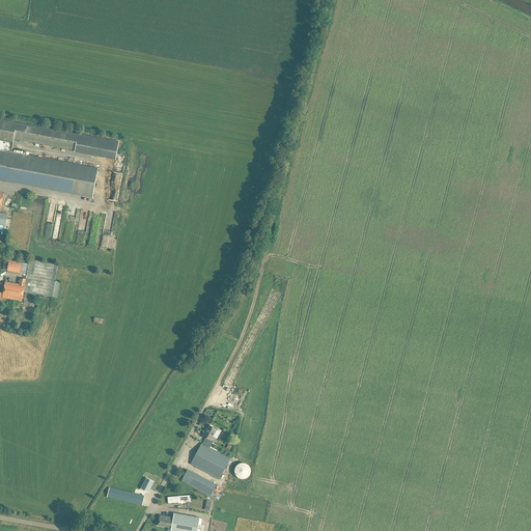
[(0,150),(11,152),(14,143),(15,139),(116,158),(119,142),(0,119),(0,150)]
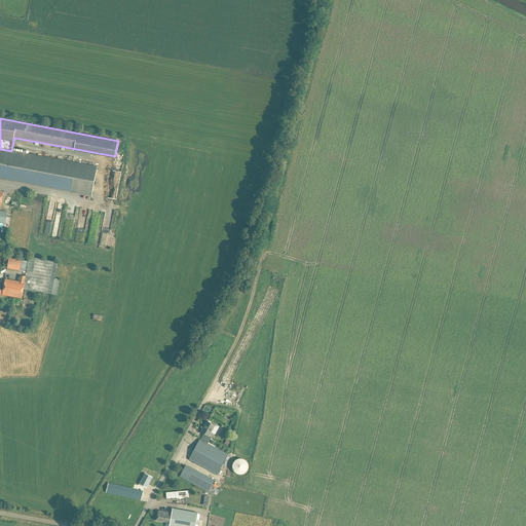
[(0,178),(91,195),(98,167),(11,151),(0,149),(0,178)]
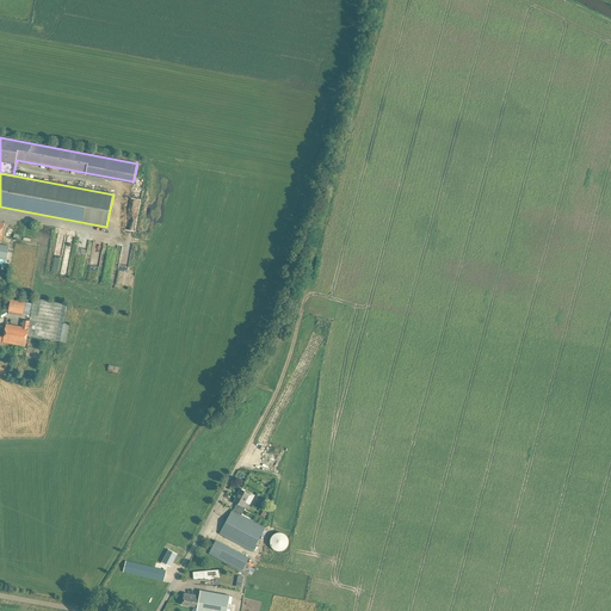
[(34,298),(30,321),(29,328),(30,328),(28,337),(60,343),(67,304),(34,298)]
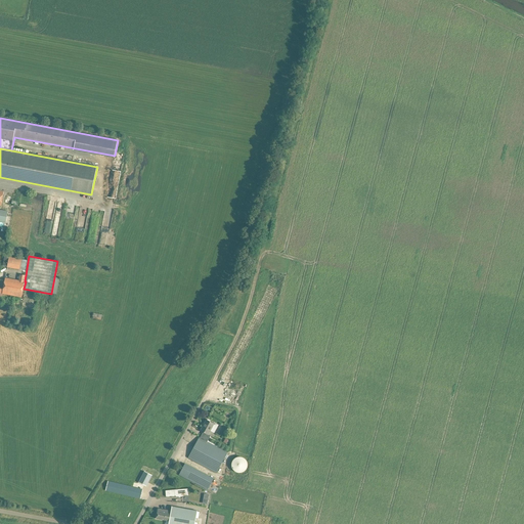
[(9,257),(8,262),(7,267),(19,269),(22,259),(9,257)]
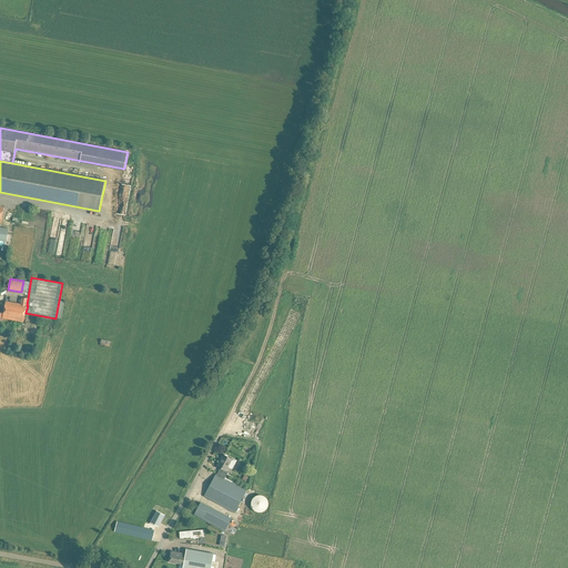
[(4,313),(3,318),(24,323),(26,313),(28,305),(27,305),(28,298),(22,297),(21,304),(6,302),(3,312),(4,313)]
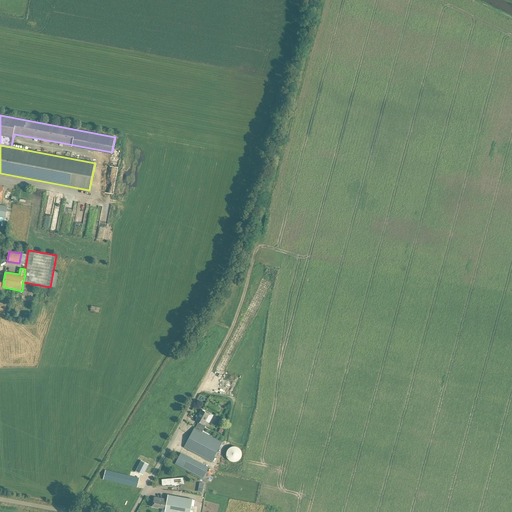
[(196,421),(198,422),(204,424),(206,421),(209,423),(213,415),(209,413),(208,414),(205,412),(206,411),(203,410),(202,411),(202,410),(196,421)]
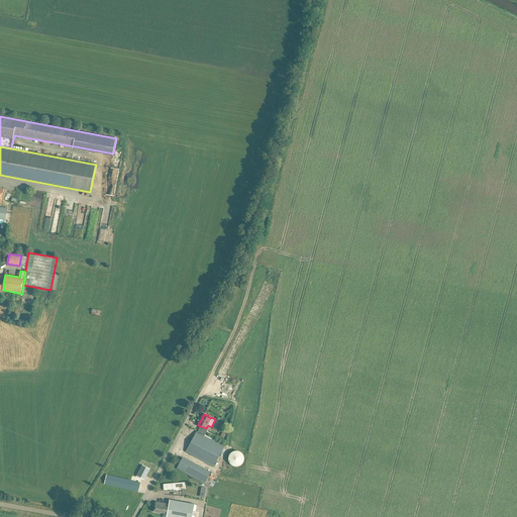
[(206,428),(200,426),(198,431),(197,431),(186,451),(214,467),(224,447),(205,436),(209,429),(206,428)]
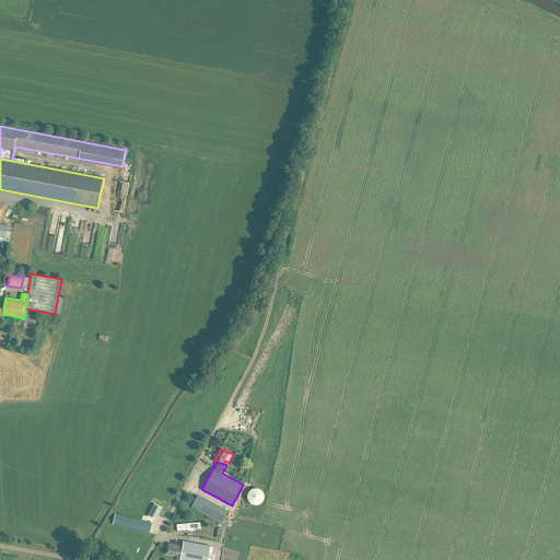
[(254,505),(256,505),(257,505),(258,505),(259,504),(260,504),(261,503),(263,502),(264,501),(265,500),(265,498),(265,497),(265,496),(265,494),(264,493),(264,492),(263,491),(261,490),(260,489),(259,489),(257,488),(256,488),(255,488),(253,489),(252,489),(251,490),(249,491),(249,492),(248,493),(248,494),(247,496),(247,497),(247,499),(248,500),(248,501),(249,502),(251,503),(252,504),(253,504),(254,505)]
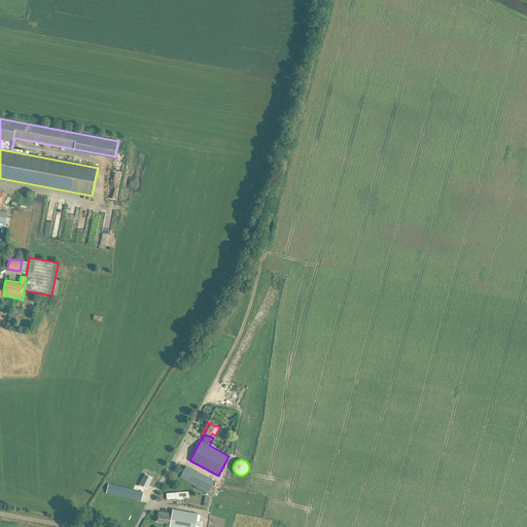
[(180,478),(187,482),(194,470),(186,466),(180,478)]
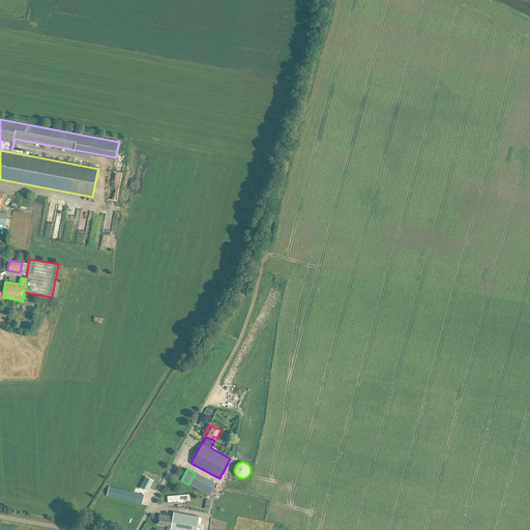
[(148,491),(152,480),(144,477),(140,488),(148,491)]
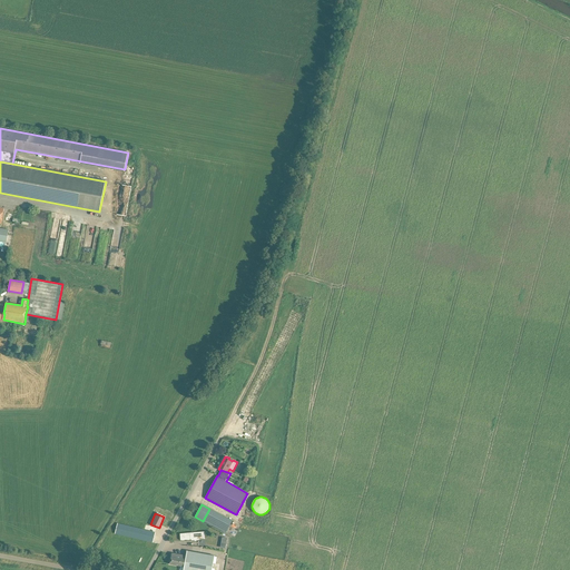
[(115,533),(153,542),(155,532),(117,523),(115,533)]
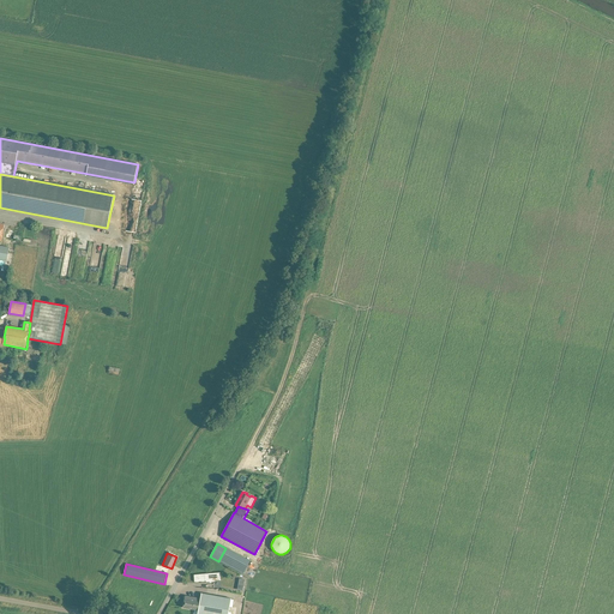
[(200,599),(198,611),(197,613),(228,613),(232,599),(202,594),(200,599)]
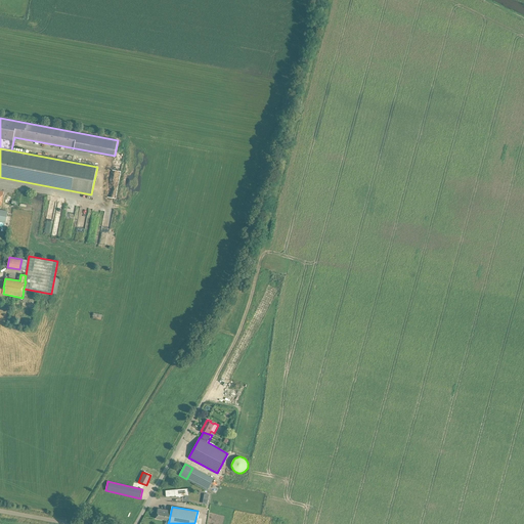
[(157,519),(169,521),(171,511),(158,509),(157,519)]
